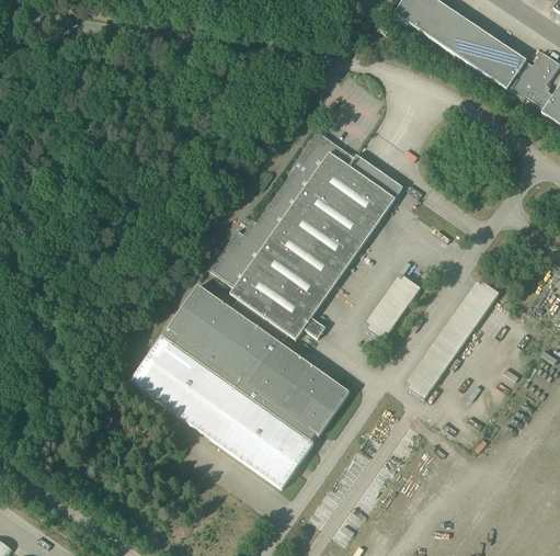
[(397,8),(395,12),(400,15),(466,59),(522,97),(524,99),(526,95),(529,98),(544,108),(543,111),(559,122),(559,84),(555,92),(549,90),(546,87),(548,83),(559,65),(559,60),(543,49),(534,64),(527,59),(527,58),(440,0),(402,0),(397,8)]
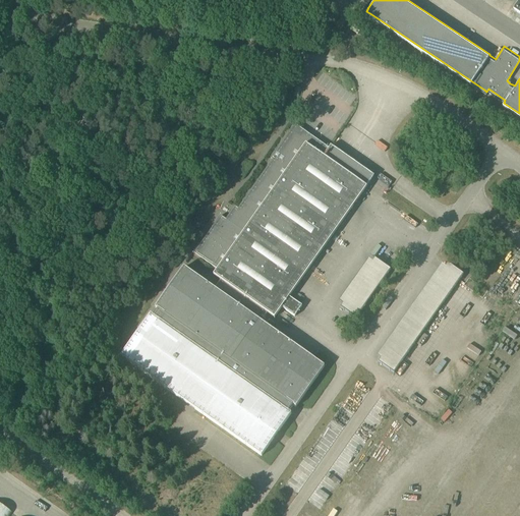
[(355,21),(352,25),(358,31),(361,25),(355,21)]
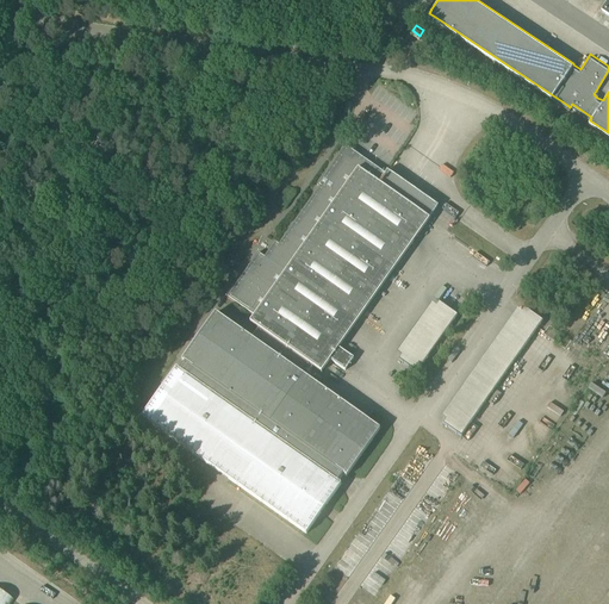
[(178,363),(142,413),(308,529),(342,479),(340,478),(345,471),(347,472),(381,424),(365,413),(308,372),(315,362),(322,367),(330,355),(346,366),(354,354),(339,343),(430,215),(379,179),(386,169),(366,155),(360,150),(347,141),(318,180),(321,182),(280,240),(275,237),(266,251),(260,248),(229,291),(250,306),(255,310),(250,317),(260,323),(252,332),(217,307),(182,356),(186,357),(180,366),(178,363)]
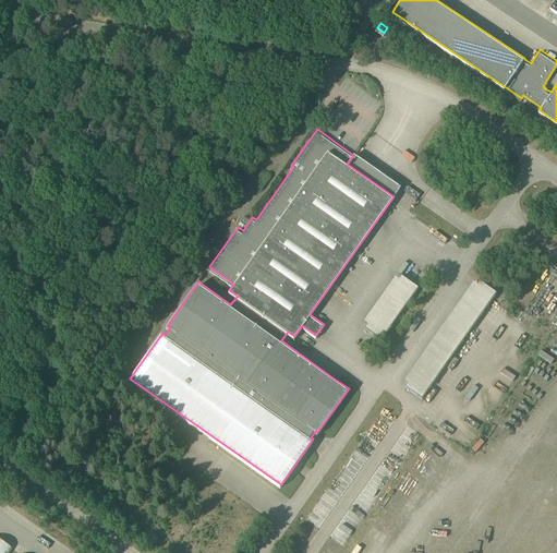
[(365,325),(383,337),(420,285),(402,273),(400,276),(396,274),(364,319),(368,322),(365,325)]
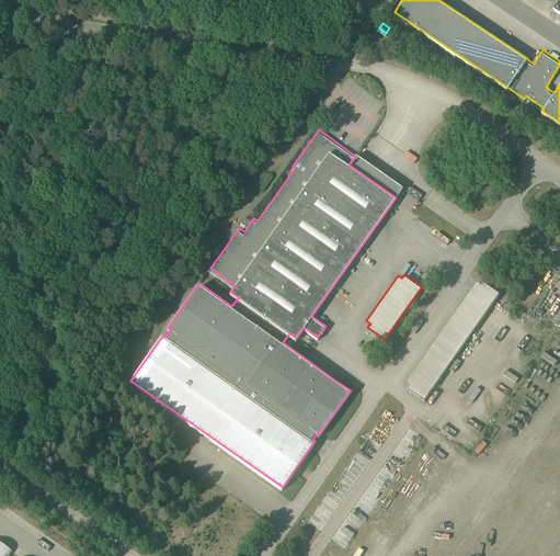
[(408,386),(425,398),(500,291),(483,280),(481,283),(477,280),(407,379),(411,382),(408,386)]
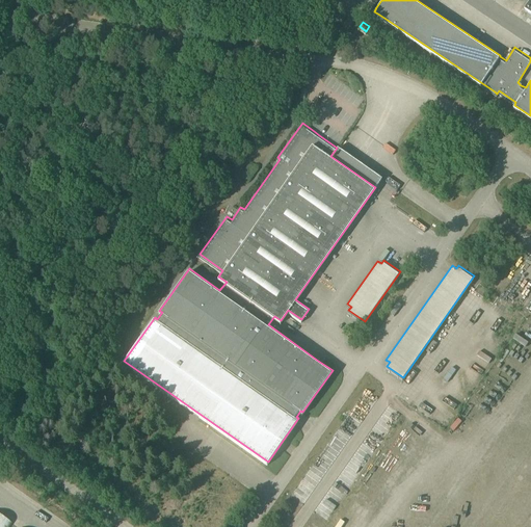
[(0,510),(0,526),(7,526),(12,520),(0,510)]
